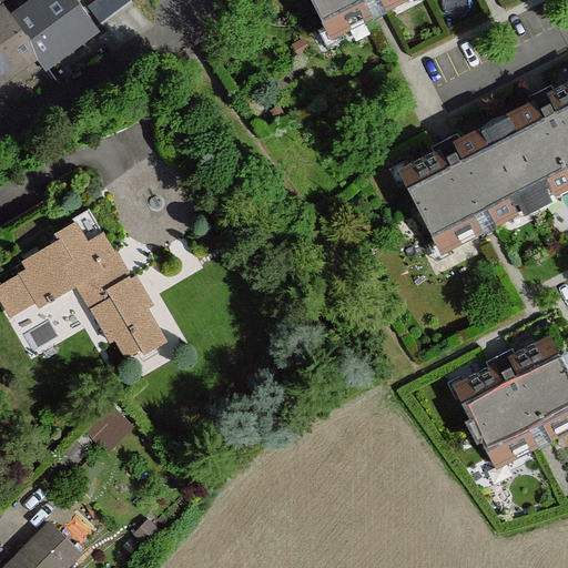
[(34,6),(13,20),(34,50),(42,61),(61,48),(66,53),(97,31),(73,0),(52,0),(38,11),(34,6)]
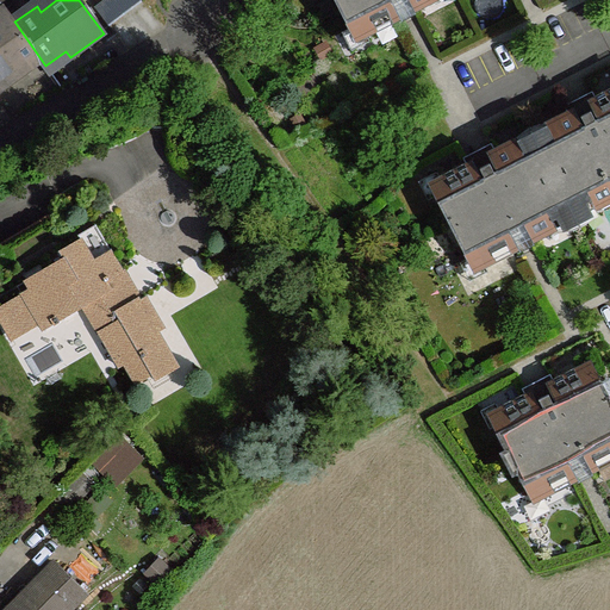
[(104,0),(100,4),(114,20),(139,0),(104,0)]
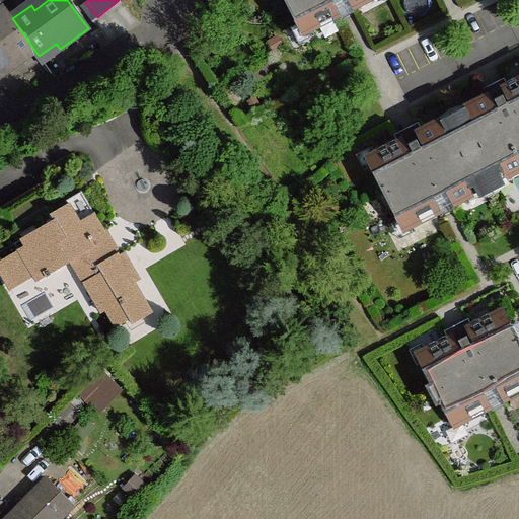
[(368,0),(285,0),(302,33),(339,15),(353,8),(368,0)]
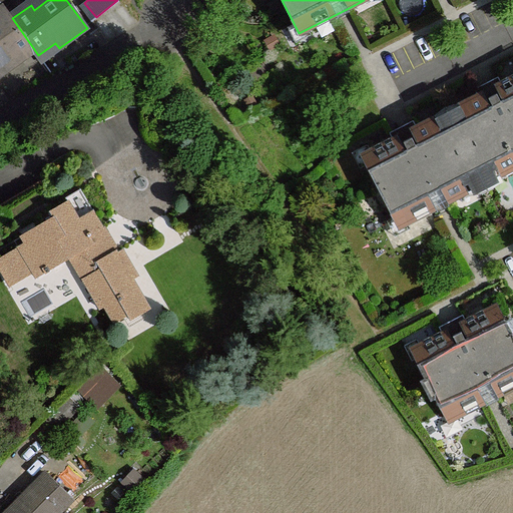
[(12,18),(5,8),(0,11),(0,74),(14,64),(10,59),(31,45),(12,18)]
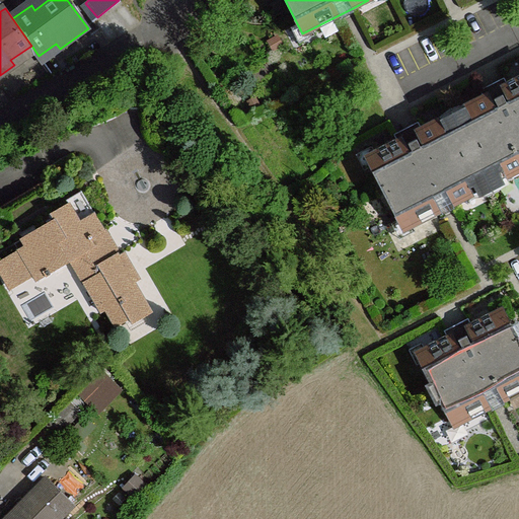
[(492,93),(454,114),(491,184),(518,170),(518,80),(508,86),(492,93)]
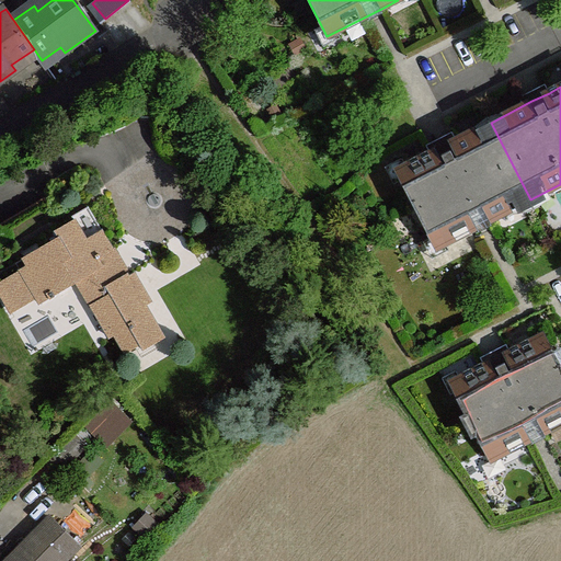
[(493,219),(530,199),(491,123),(458,139),(431,152),(396,170),(435,249),(476,228),(493,219)]
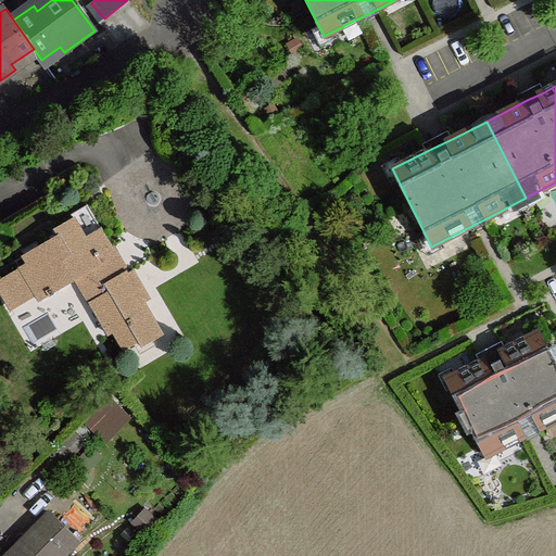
[(143,346),(164,333),(102,229),(88,238),(77,218),(55,230),(59,237),(24,256),(29,264),(22,268),(35,293),(40,301),(80,276),(125,350),(139,340),(143,346)]
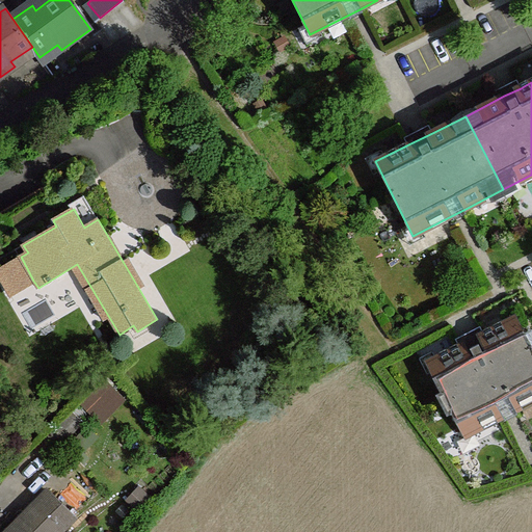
[(0,281),(8,295),(33,281),(21,257),(0,267),(0,281)]
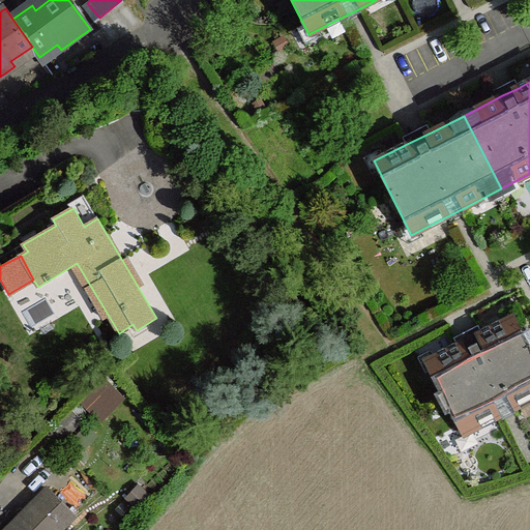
[(516,411),(529,403),(529,345),(514,316),(482,333),(460,345),(427,362),(464,437),(501,418),(516,411)]
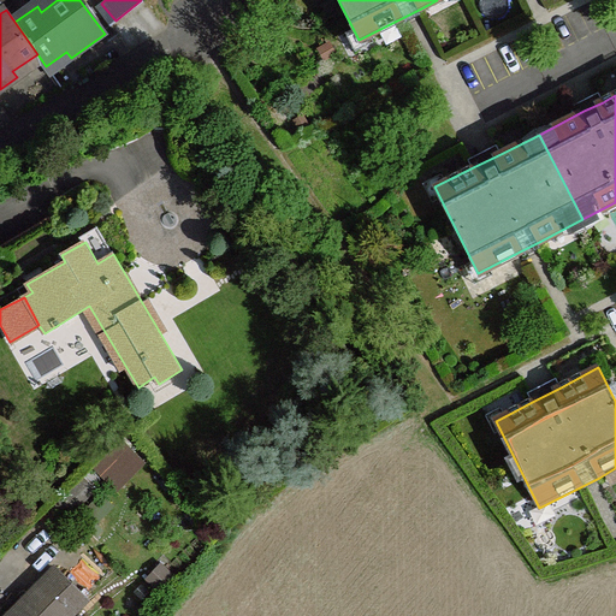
[(100,465),(124,485),(152,455),(128,433),(100,465)]
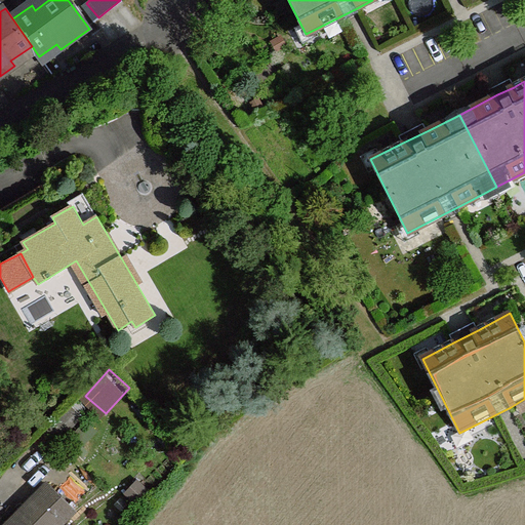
[(58,524),(74,511),(48,485),(8,524),(58,524)]
